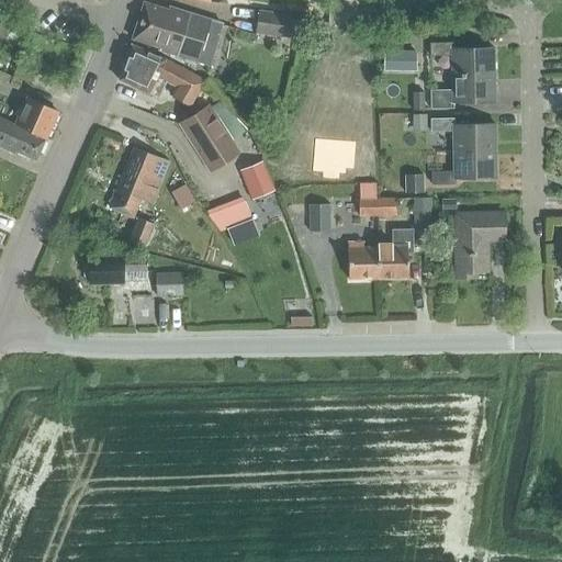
[(285,9),(301,11),(302,4),(287,2),(285,9)]
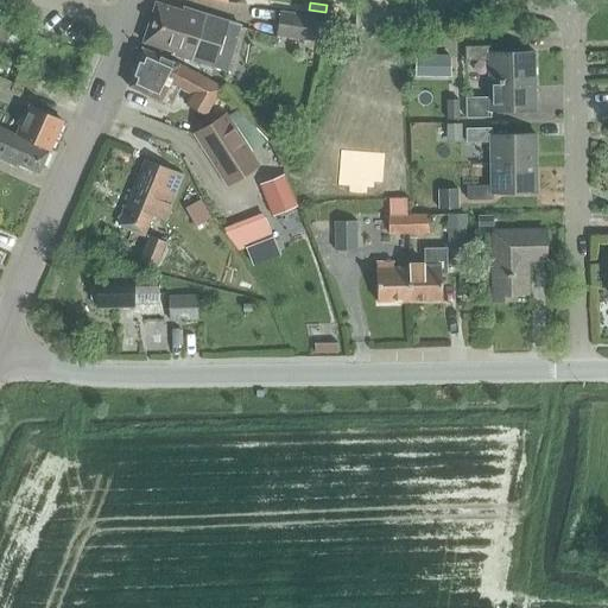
[(182,12),(154,4),(143,43),(173,52),(172,55),(191,61),(226,71),(239,26),(183,8),(182,12)]
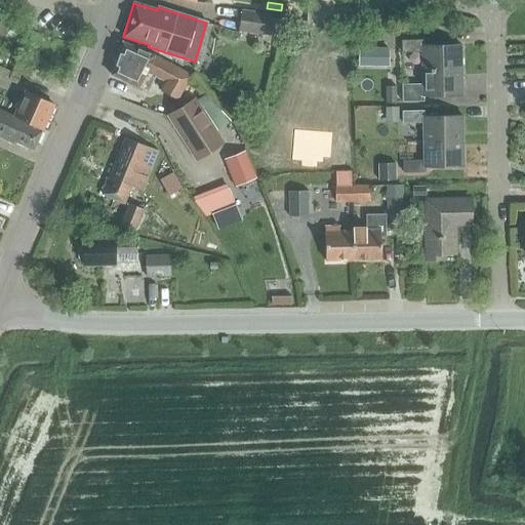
[(241,8),(238,31),(281,37),(284,16),(276,15),(276,13),(241,8)]
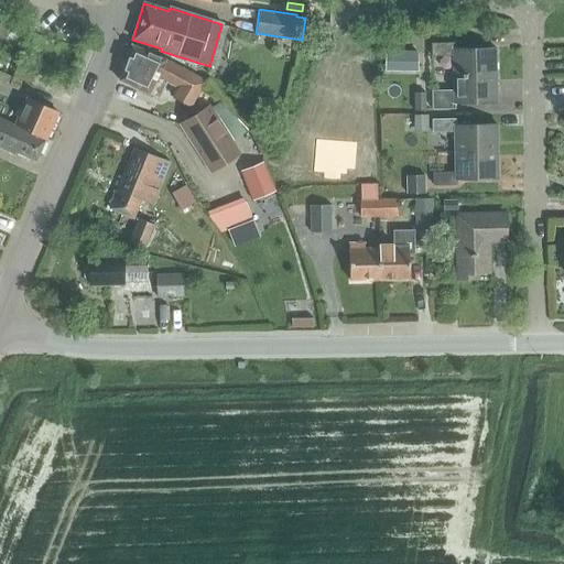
[(0,52),(19,60),(30,28),(0,17),(0,52)]
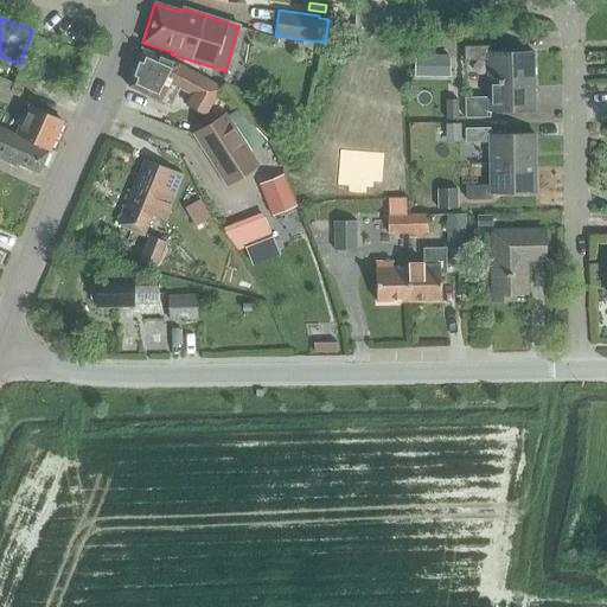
[(487,61),(487,82),(532,82),(532,52),(489,53),(489,46),(464,48),(464,61),(487,61)]
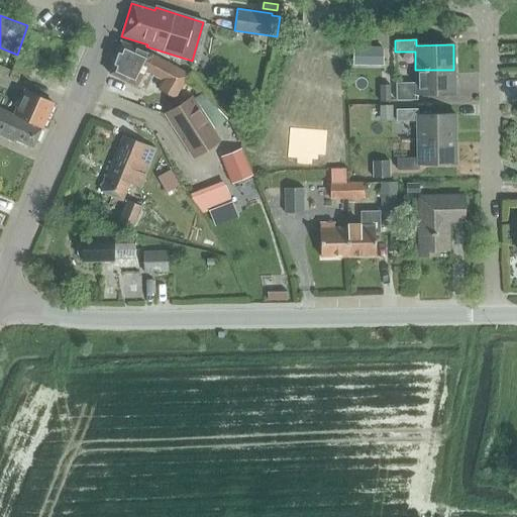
[(170,92),(181,72),(151,56),(120,41),(108,74),(144,90),(151,75),(163,81),(160,87),(170,92)]
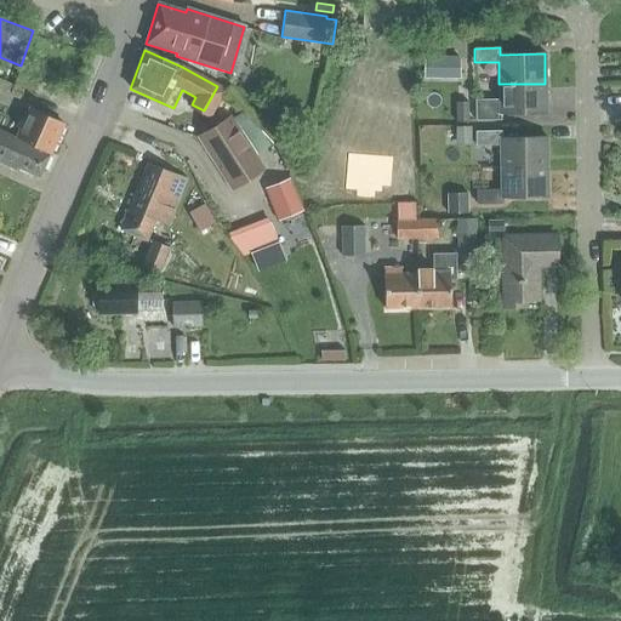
[(460,57),(423,57),(423,78),(460,79),(460,57)]
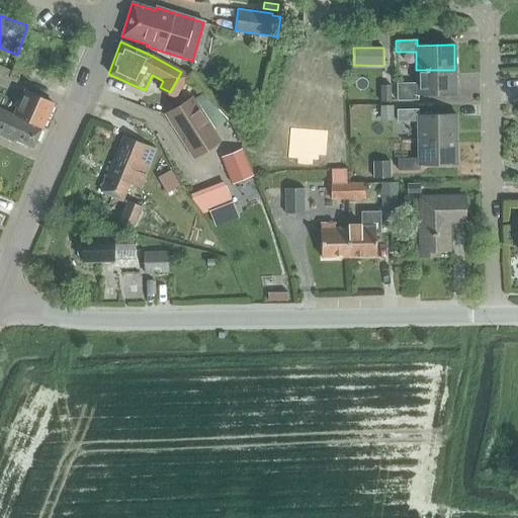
[(0,66),(0,75),(8,79),(11,71),(0,66)]
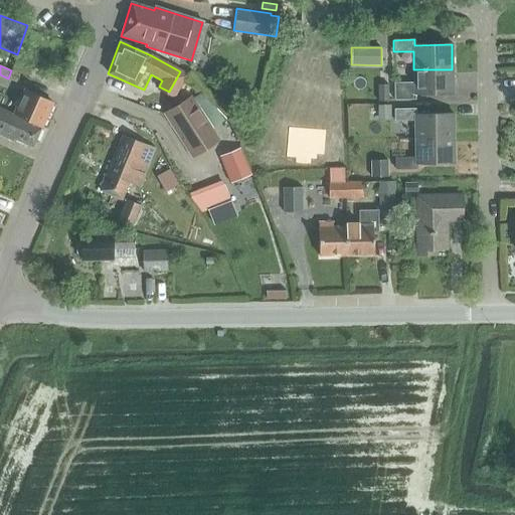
[(393,82),(394,100),(415,100),(415,95),(453,94),(452,69),(413,69),(413,82),(393,82)]
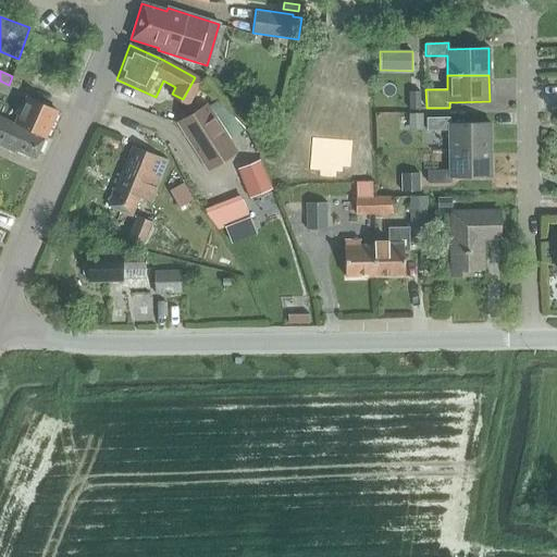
[(420,91),(408,91),(408,110),(420,110),(420,91)]
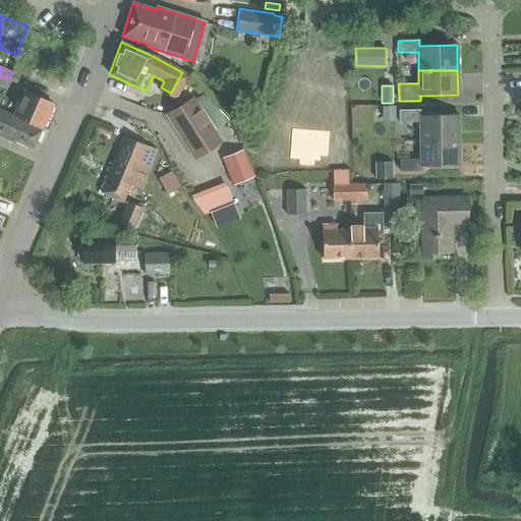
[(43,128),(53,105),(34,95),(34,96),(24,92),(13,115),(43,128)]
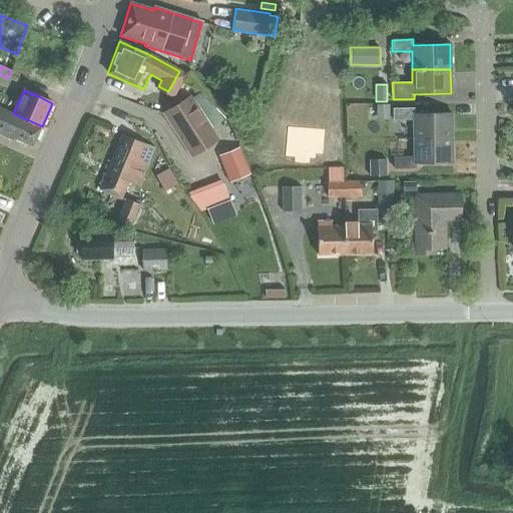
[(191,156),(215,140),(208,129),(222,120),(211,101),(199,92),(189,99),(188,97),(164,113),(191,156)]
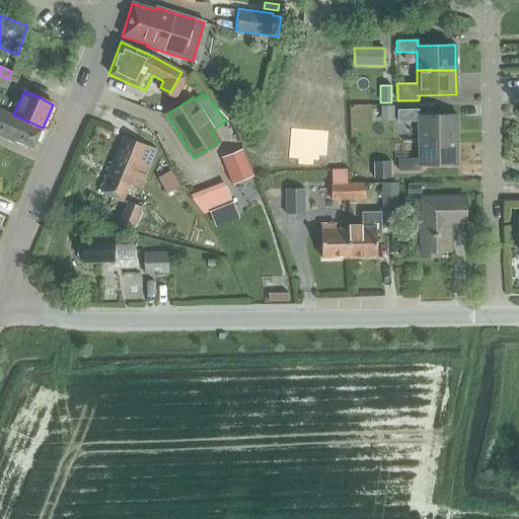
[(380,105),(381,122),(394,122),(393,105),(380,105)]
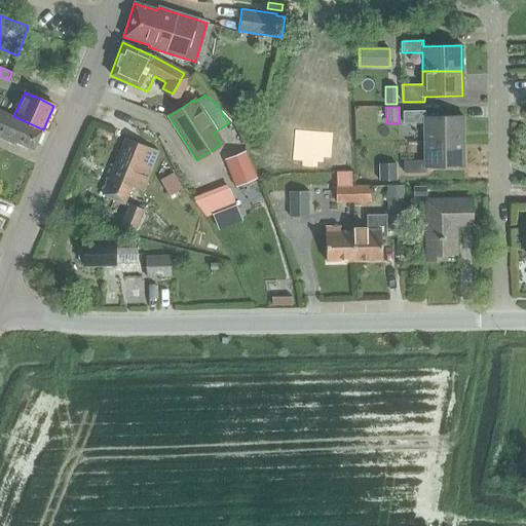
[(0,138),(13,144),(14,142),(33,151),(42,130),(0,110),(0,138)]
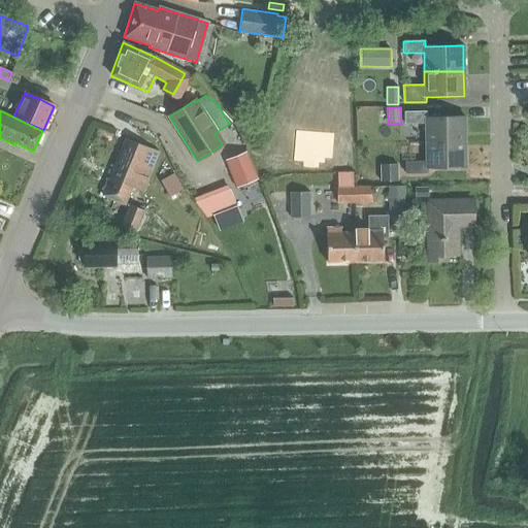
[(425,124),(425,142),(465,142),(464,117),(426,118),(426,111),(404,112),(404,124),(425,124)]
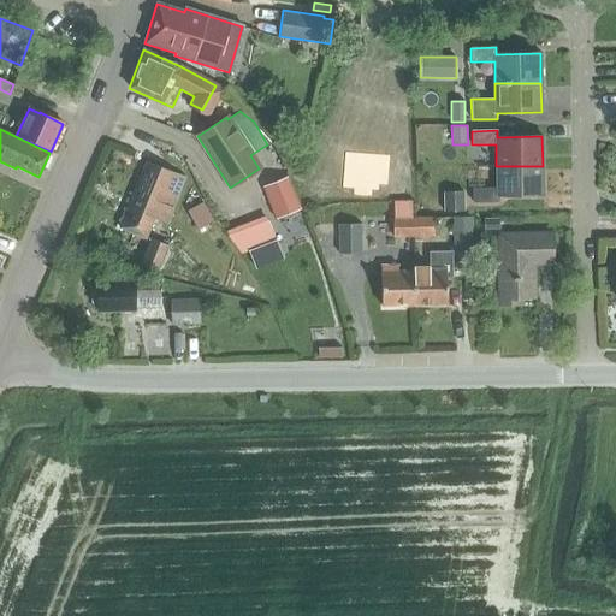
[(295,165),(282,138),(272,143),(285,170),(295,165)]
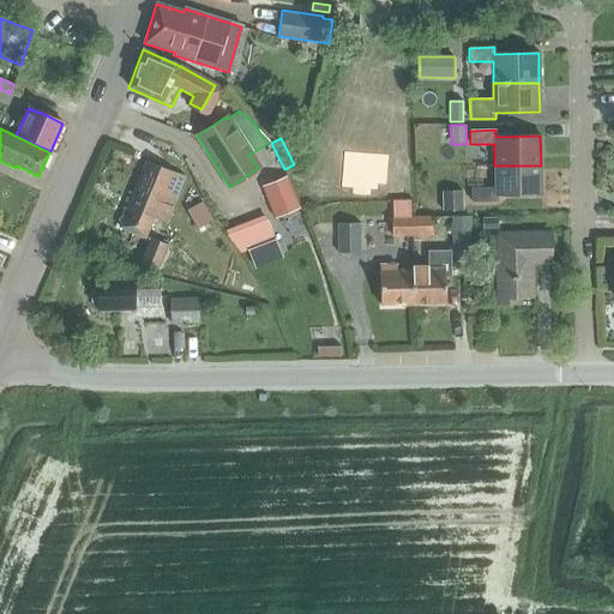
[(166,223),(184,178),(146,162),(119,227),(144,238),(151,223),(157,226),(158,221),(166,223)]
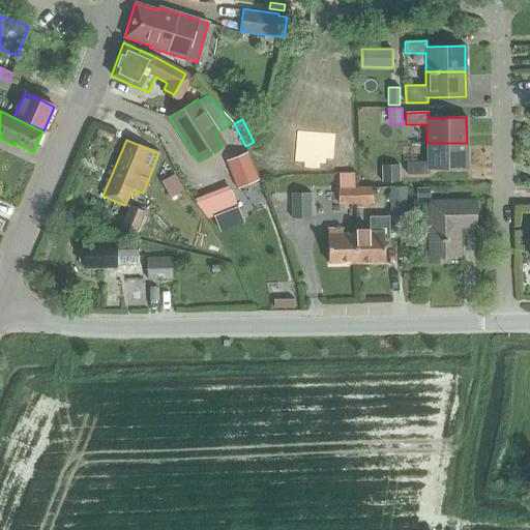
[(467,143),(427,143),(427,163),(406,163),(407,175),(429,174),(429,169),(467,168),(467,143)]
